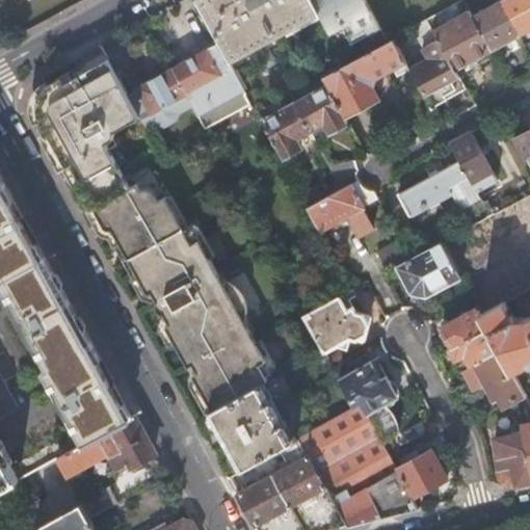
[(228,63),(318,15),(311,0),(197,0),(195,1),(217,45),(228,63)]
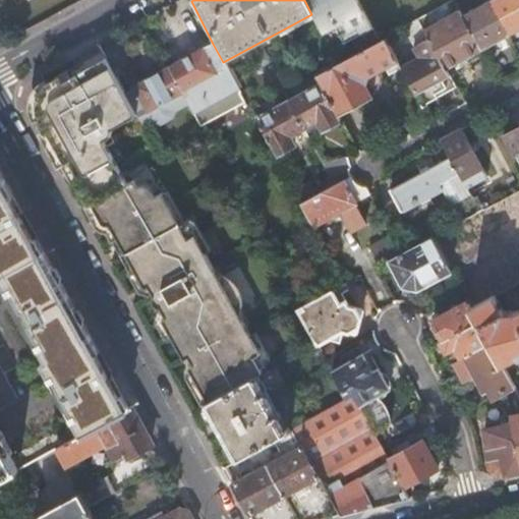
[(358,53),(379,42),(355,0),(304,0),(311,14),(328,43),(331,49),(342,42),(343,45),(351,40),(358,53)]
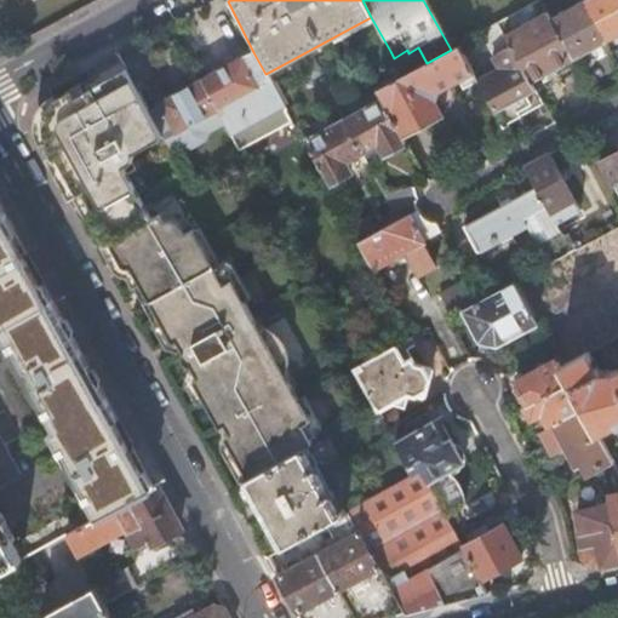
[(617,35),(617,0),(588,0),(583,3),(605,43),(617,35)]
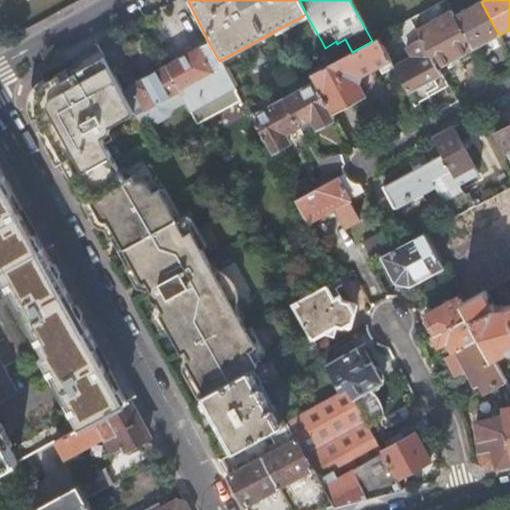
[(453,18),(471,50),(499,35),(481,2),(453,18)]
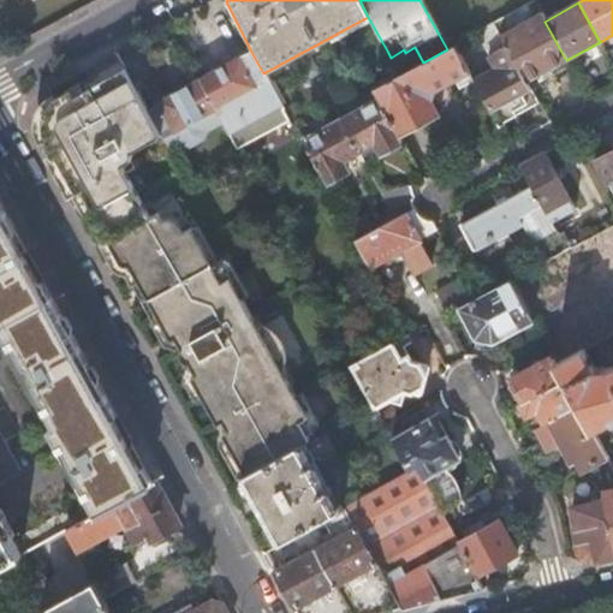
[(501,36),(506,46),(527,82),(566,60),(545,22),(541,15),(501,36)]
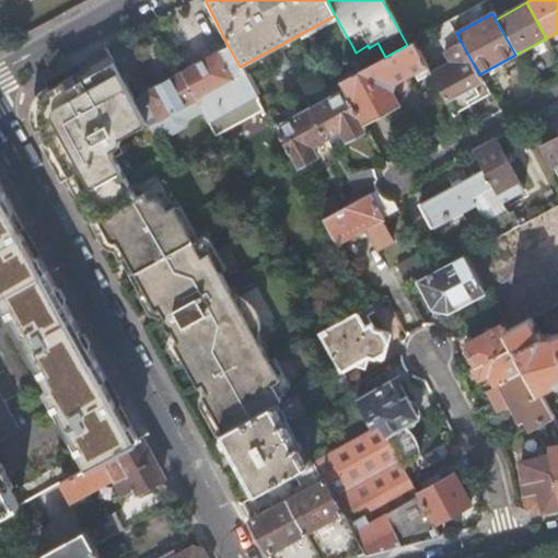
[(418,81),(432,73),(415,41),(407,45),(385,57),(363,69),(340,81),(346,91),(364,125),(402,104),(394,92),(397,83),(415,74),(418,81)]
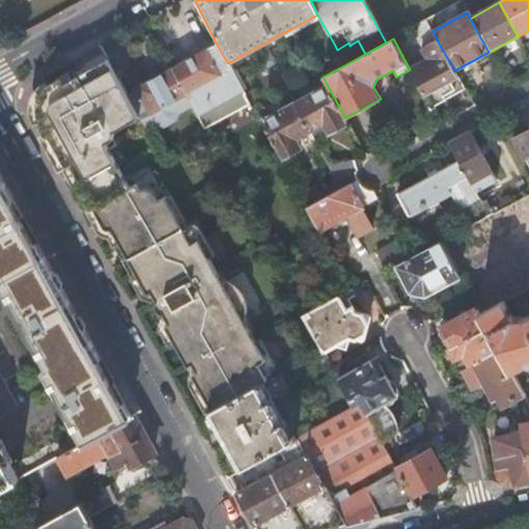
[(410,70),(430,109),(465,90),(457,78),(454,71),(437,39),(422,48),(428,59),(410,70)]
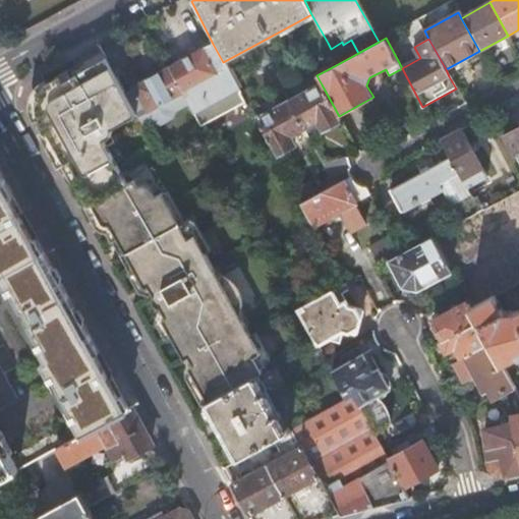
[(117,44),(102,52),(106,59),(116,79),(131,71),(117,44)]
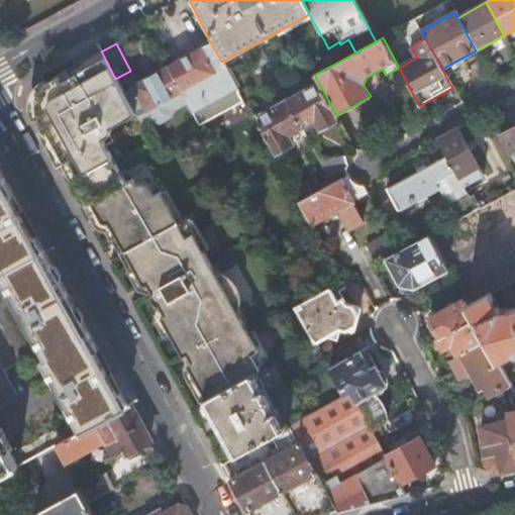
[(196,109),(235,88),(221,62),(211,43),(202,48),(201,47),(167,67),(185,99),(187,103),(196,120),(201,117),(196,109)]
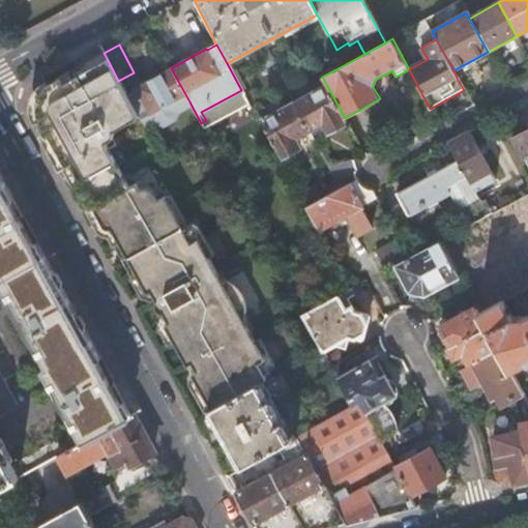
[(75,184),(87,208),(126,185),(105,147),(114,141),(114,133),(139,119),(118,81),(108,60),(66,83),(63,78),(45,87),(41,90),(36,97),(34,106),(35,114),(37,120),(35,122),(42,137),(46,135),(65,168),(68,165),(79,181),(75,184)]
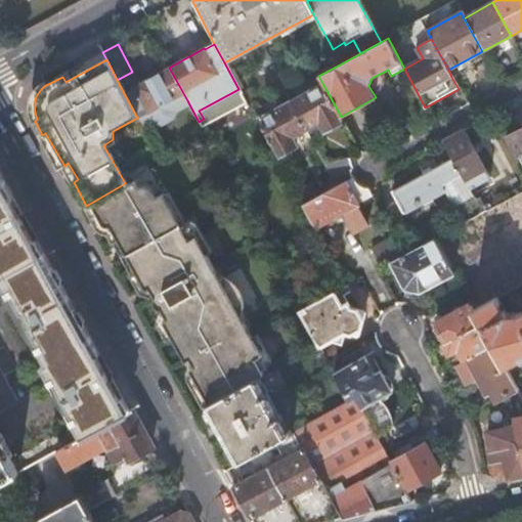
[(187,100),(169,68),(134,87),(148,114),(154,124),(161,126),(173,119),(175,113),(189,104),(187,100)]
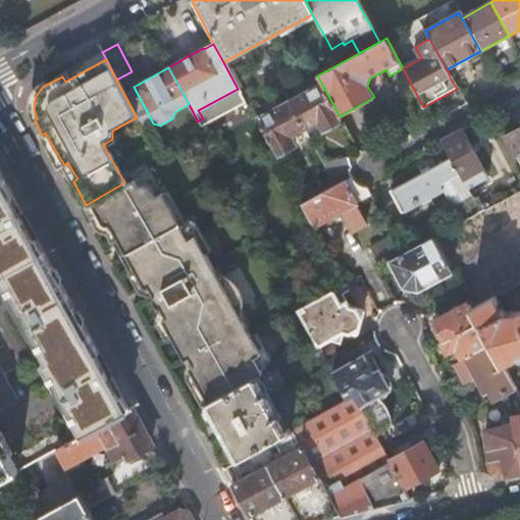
[(342,119),(340,116),(322,85),(291,102),(305,128),(318,120),(323,130),(342,119)]
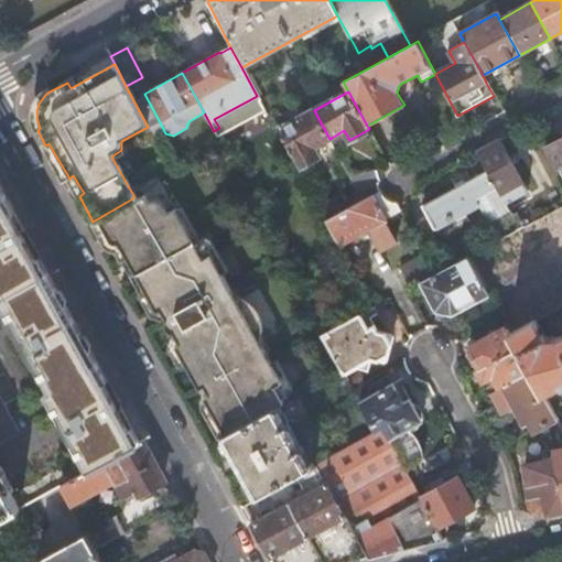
[(330,139),(314,110),(279,130),(299,168),(319,157),(314,147),(330,139)]
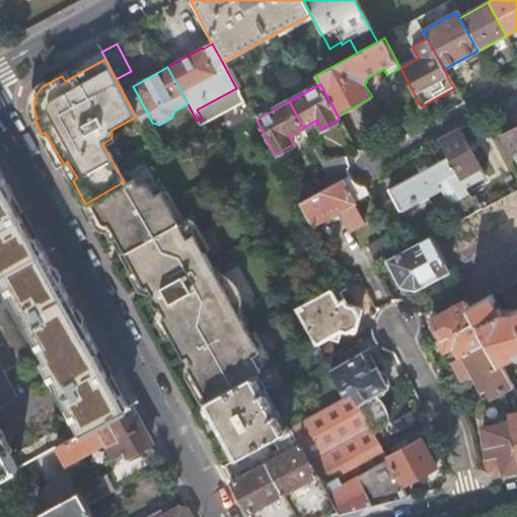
[(321,130),(321,129),(316,120),(303,128),(308,137),(321,130)]
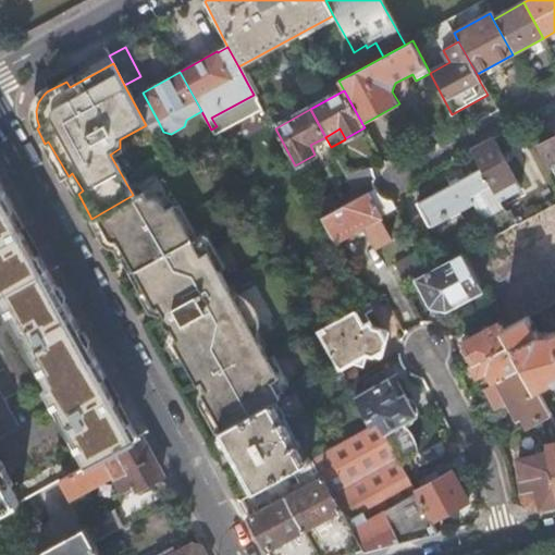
[(554,136),(539,146),(538,146),(554,176),(554,136)]
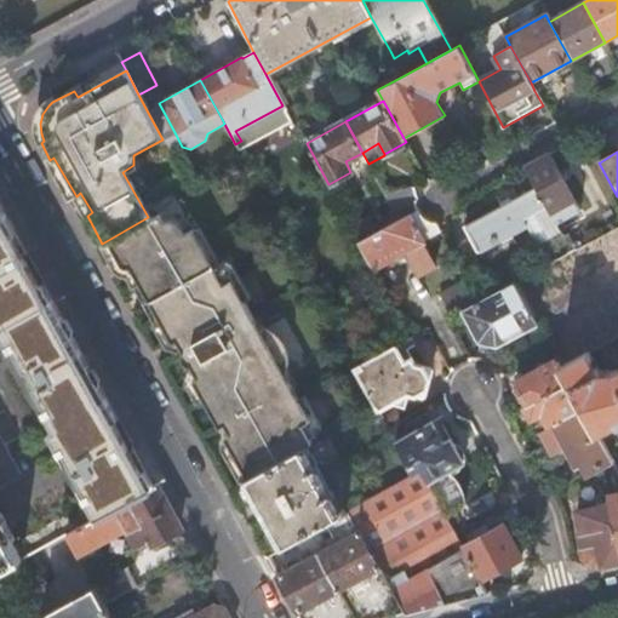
[(352,173),(368,164),(362,153),(345,161),(350,172),(352,173)]
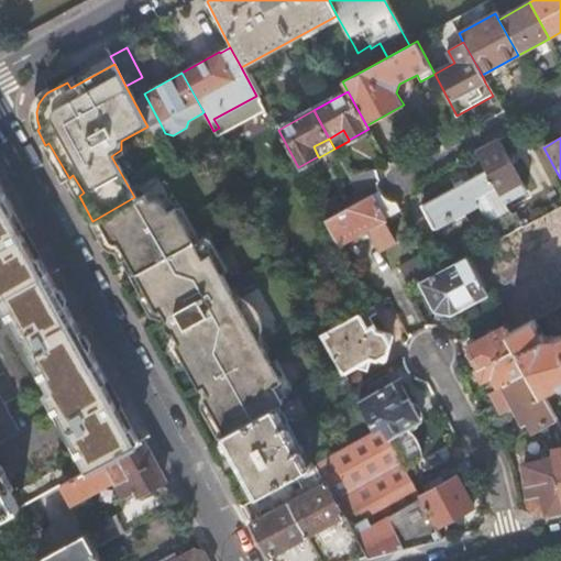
[(497,141),(476,153),(486,172),(495,188),(504,204),(526,191),(497,141)]
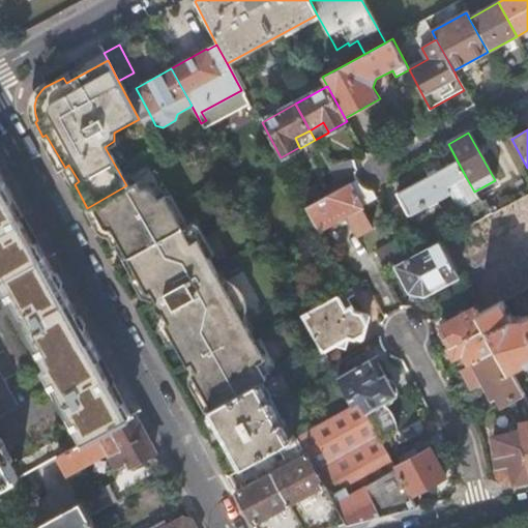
[(338,182),(351,175),(354,173),(349,162),(329,168),(338,182)]
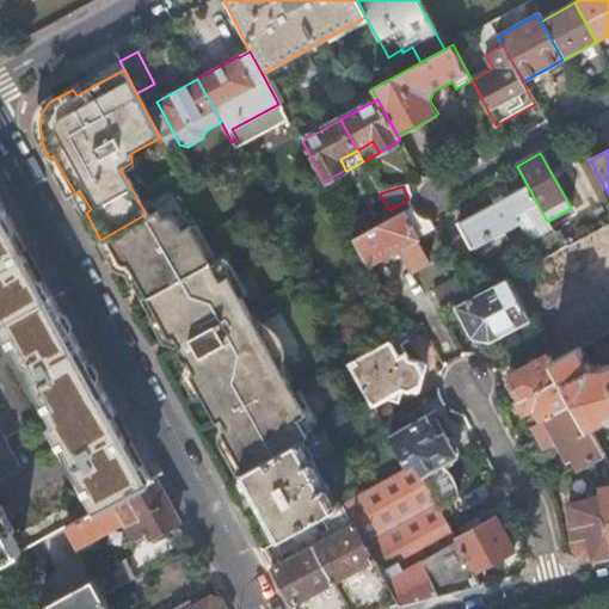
[(537,204),(528,186),(459,225),(471,247),(516,223),(514,217),(537,204)]
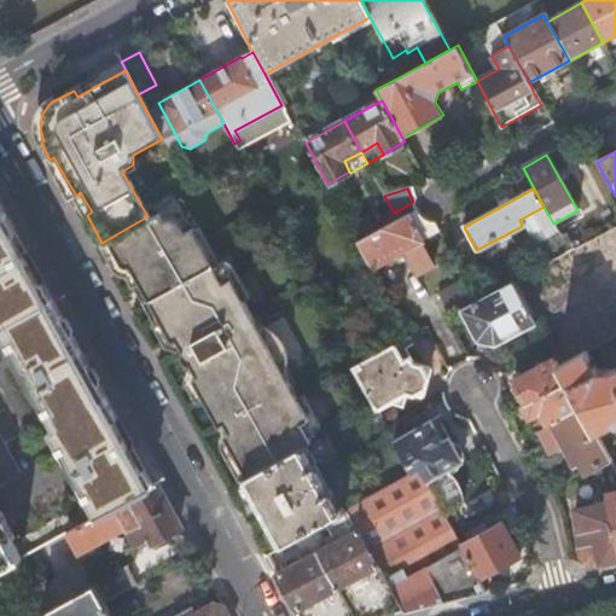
[(74,481),(93,518),(152,486),(133,449),(126,453),(102,407),(108,404),(51,298),(44,303),(22,261),(28,257),(0,207),(0,336),(9,350),(11,349),(23,371),(25,368),(35,387),(33,388),(45,410),(41,411),(52,431),(47,434),(74,481)]
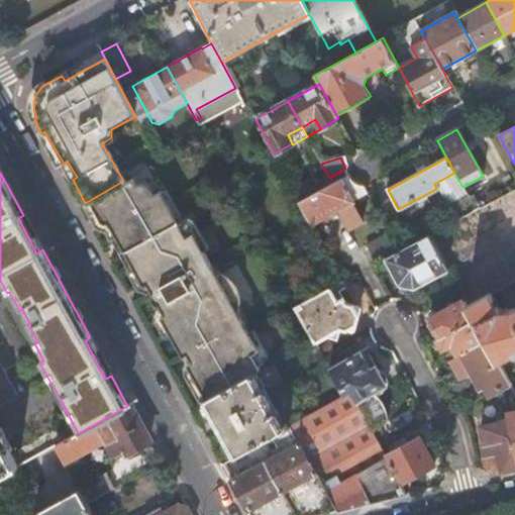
[(351,202),(368,193),(366,189),(362,188),(361,188),(356,187),(352,185),(352,184),(348,182),(345,178),(300,202),(311,223),(335,210),(348,203),(351,202)]
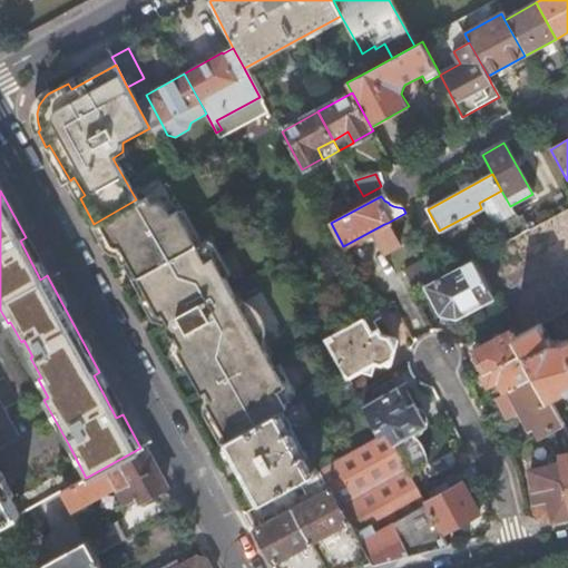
[(278,412),(284,410),(274,392),(282,388),(257,340),(254,342),(253,339),(257,331),(257,324),(256,319),(253,314),(251,312),(245,309),(237,309),(235,305),(237,304),(213,257),(204,262),(177,213),(168,217),(164,209),(159,207),(152,207),(146,198),(137,203),(136,199),(94,224),(96,227),(99,224),(111,244),(117,245),(156,315),(160,314),(166,323),(165,327),(166,333),(169,336),(174,339),(179,348),(175,351),(199,394),(204,392),(209,399),(203,403),(225,442),(278,412)]
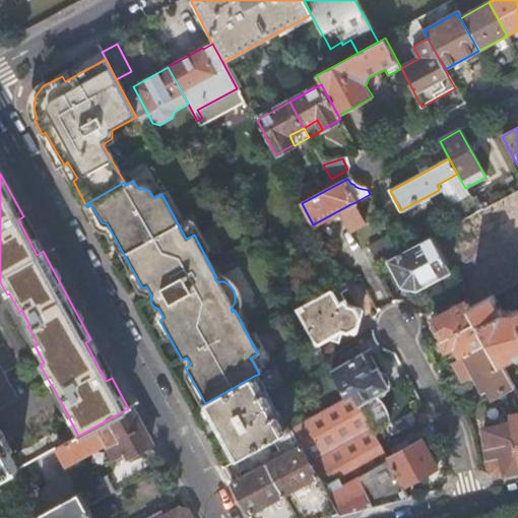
[(517,191),(457,223),(431,238),(444,262),(517,221),(517,191)]
